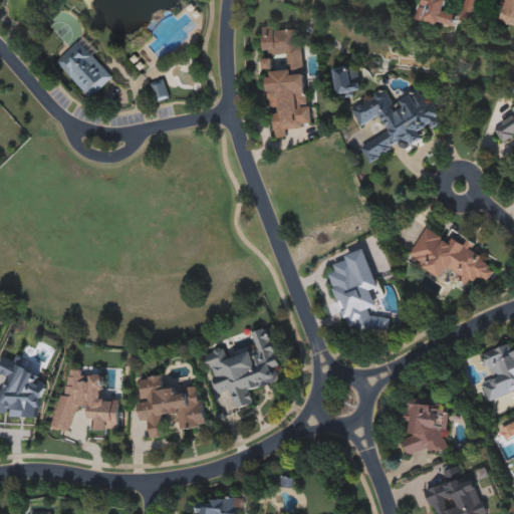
[(418,20),(423,0),(478,0),(472,25),(456,21),(454,30),(418,20)]
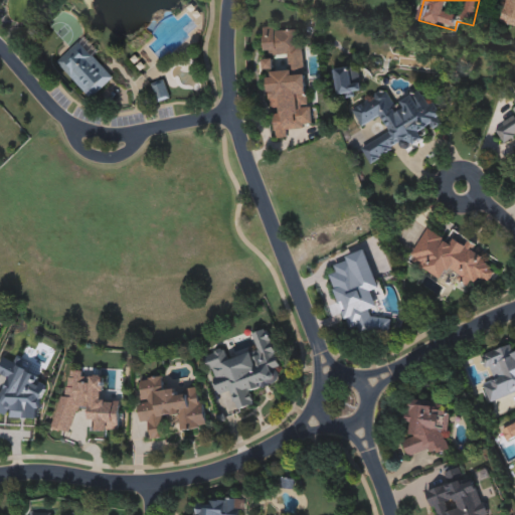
[(514,27),(501,24),(506,0),(514,0),(514,27)]
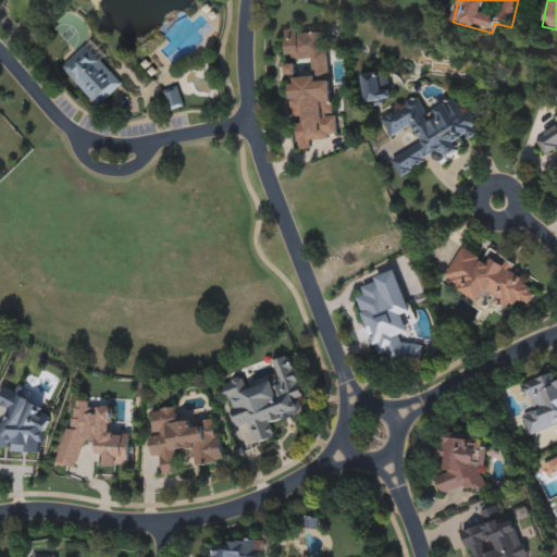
[(336,136),(310,139),(311,149),(296,151),(288,78),(311,75),(309,60),(286,63),(283,34),(324,29),(336,136)]
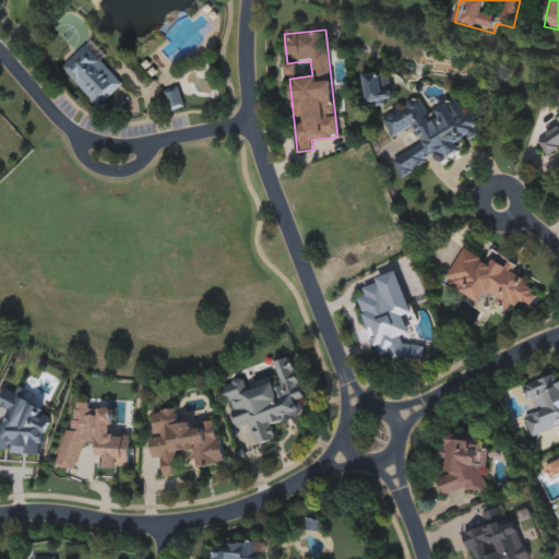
[(59,69),(84,45),(122,83),(97,108),(59,69)]
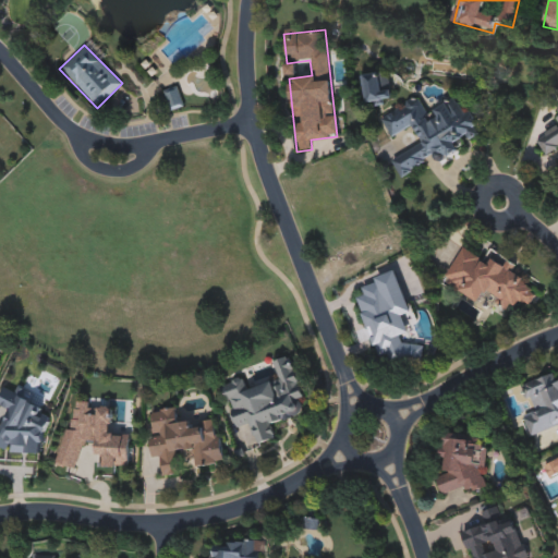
[(286,75),(286,65),(293,64),(294,74),(286,75)]
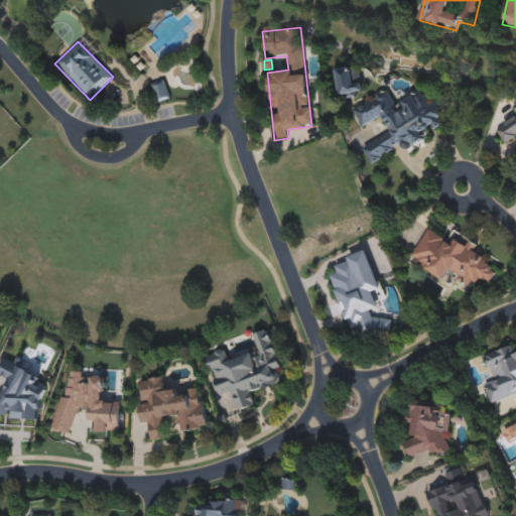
[(361,97),(337,98),(336,69),(359,68),(361,97)]
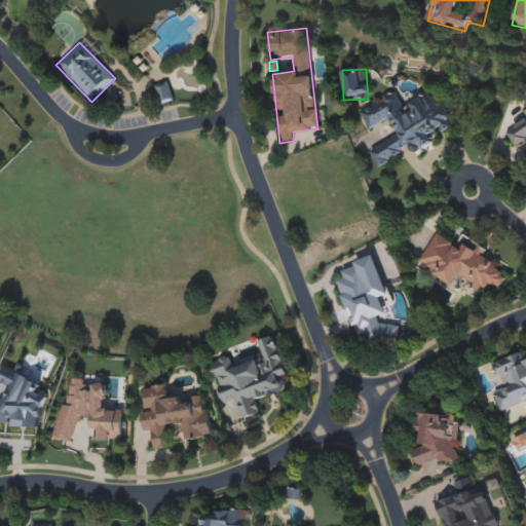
[(155,87),(167,83),(172,102),(159,105),(155,87)]
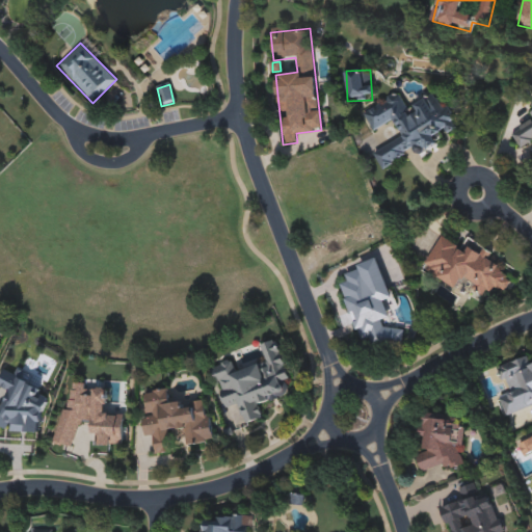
[(362,114),(398,92),(407,109),(437,92),(458,129),(416,154),(415,151),(382,169),(372,153),(401,136),(393,122),(372,133),(362,114)]
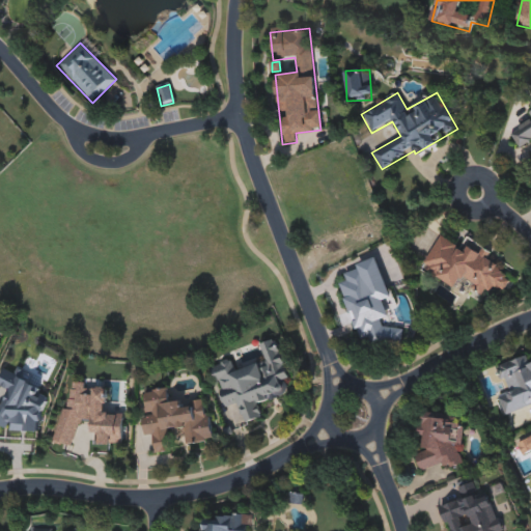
[(530,119),(530,114),(527,108),(530,105),(530,149),(528,144),(520,149),(509,133),(530,119)]
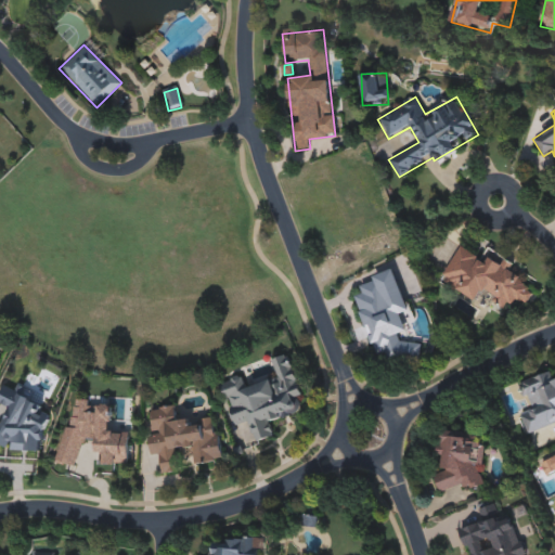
[(511,271),(508,275),(534,289),(523,310),(511,304),(507,309),(479,294),(476,301),(439,282),(461,244),(511,271)]
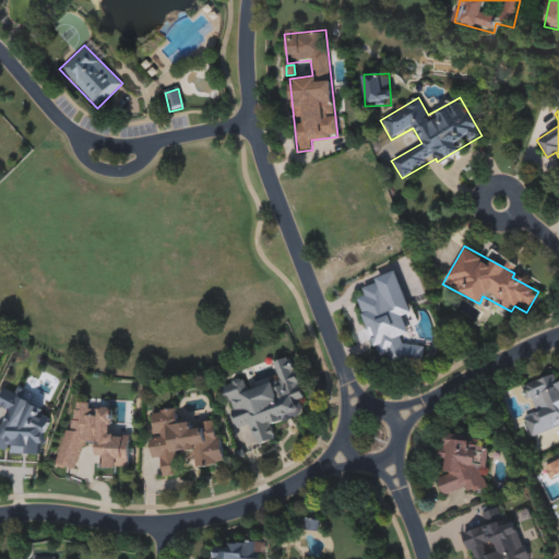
[(380,360),(393,369),(421,371),(424,346),(403,345),(400,337),(409,334),(403,317),(408,316),(394,273),(377,280),(357,299),(380,360)]
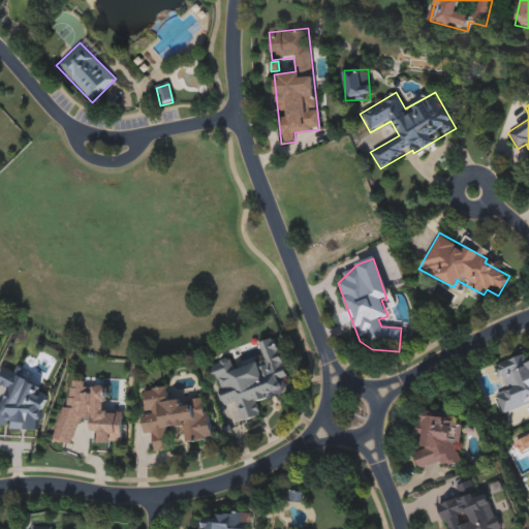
[(222,407),(209,365),(228,359),(231,369),(260,360),(255,344),(275,338),(290,392),(257,402),(261,416),(243,423),(237,402),(222,407)]
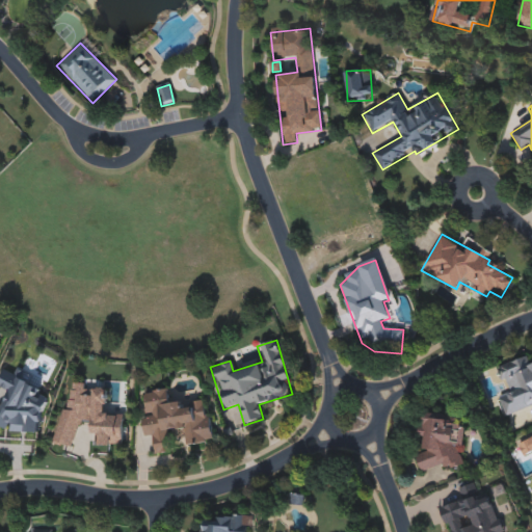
[(497,367),(526,357),(528,366),(531,364),(531,406),(504,416),(498,397),(506,394),(497,367)]
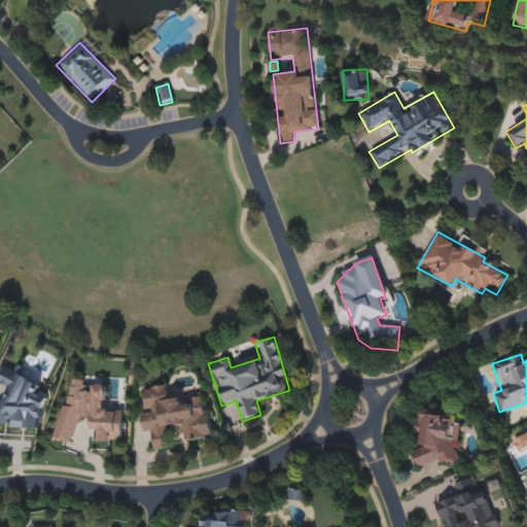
[(0,405),(0,424),(4,427),(38,432),(53,391),(4,365),(0,375),(0,384),(9,390),(0,405)]
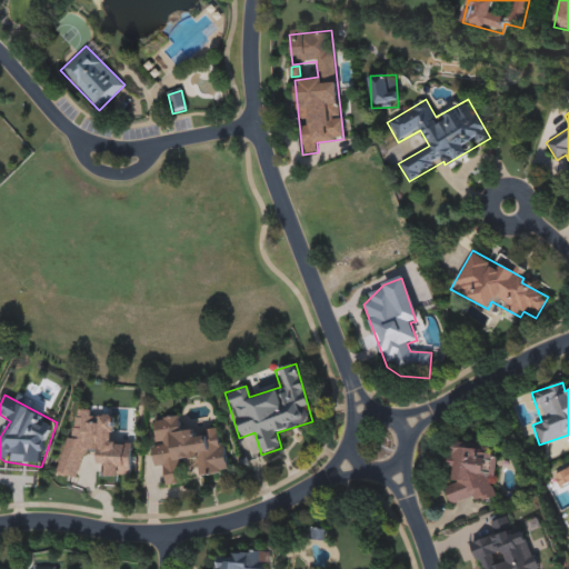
[(66,477),(68,412),(115,413),(113,442),(132,443),(131,477),(105,476),(106,465),(97,465),(98,451),(81,450),(80,477),(66,477)]
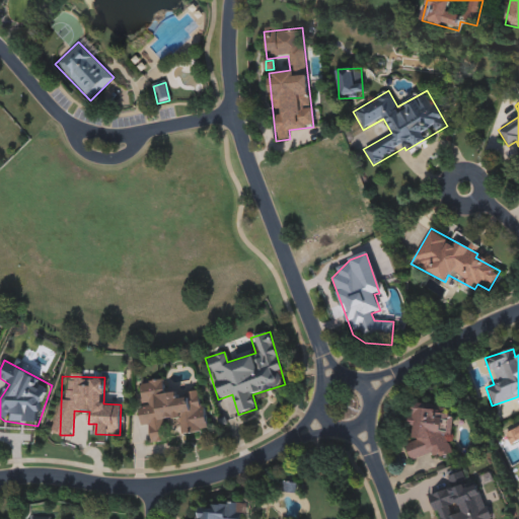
[(137,383),(164,379),(166,393),(202,389),(208,431),(181,435),(179,420),(164,422),(167,441),(151,443),(149,426),(143,427),(137,383)]
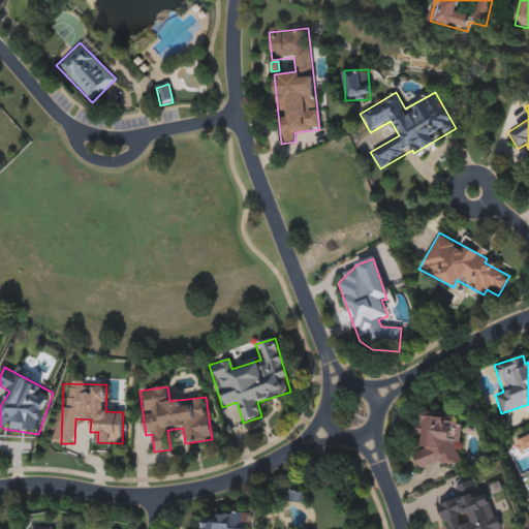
[(456,414),(455,422),(462,423),(457,468),(415,463),(422,410),(456,414)]
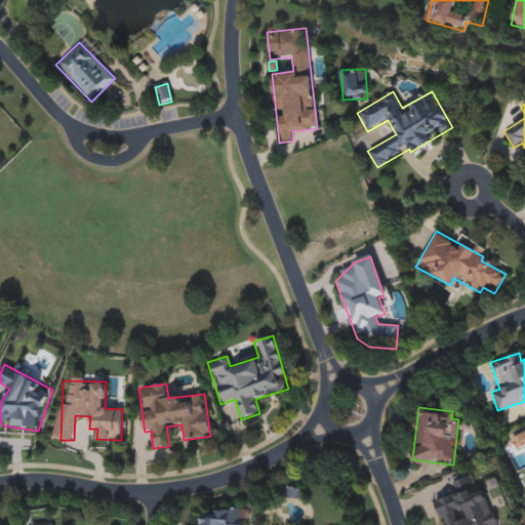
[(524,433),(513,440),(518,450),(524,446),(524,433)]
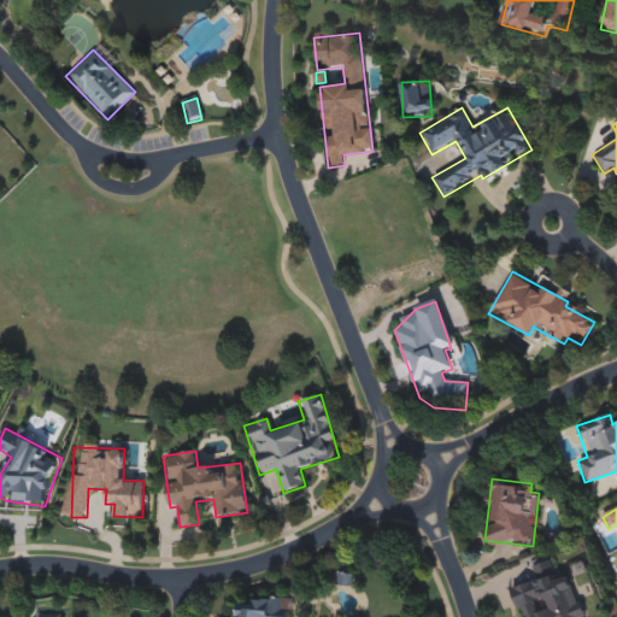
[(550,558),(532,565),(538,583),(515,593),(524,616),(587,616),(569,571),(557,576),(550,558)]
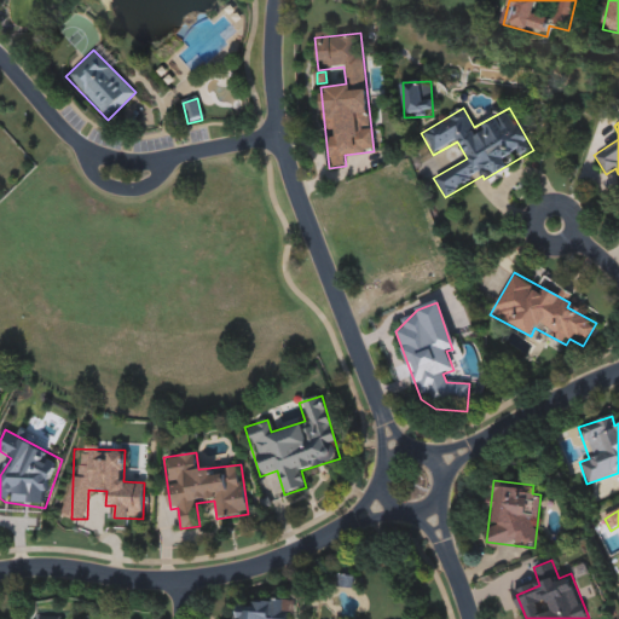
[(237,618),(239,600),(288,602),(287,618),(237,618)]
